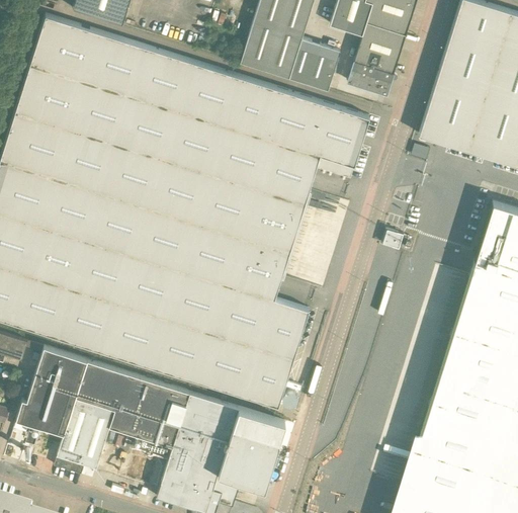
[(76,0),(73,11),(121,27),(130,0),(76,0)]
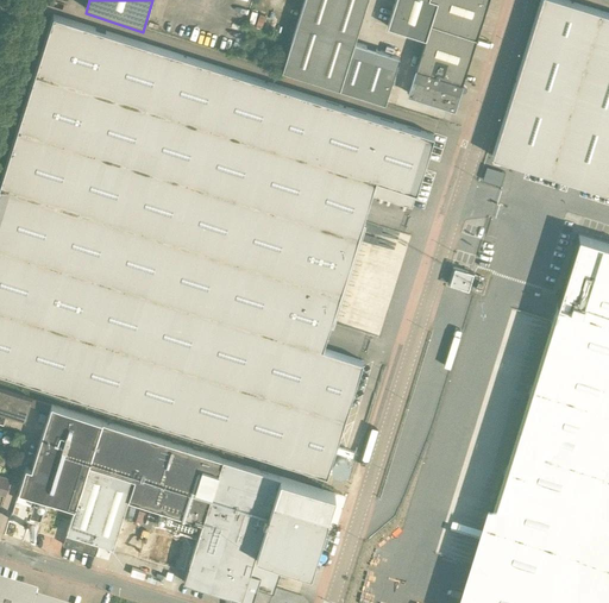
[(385,108),(400,62),(355,48),(369,0),(306,0),(282,76),(385,108)]
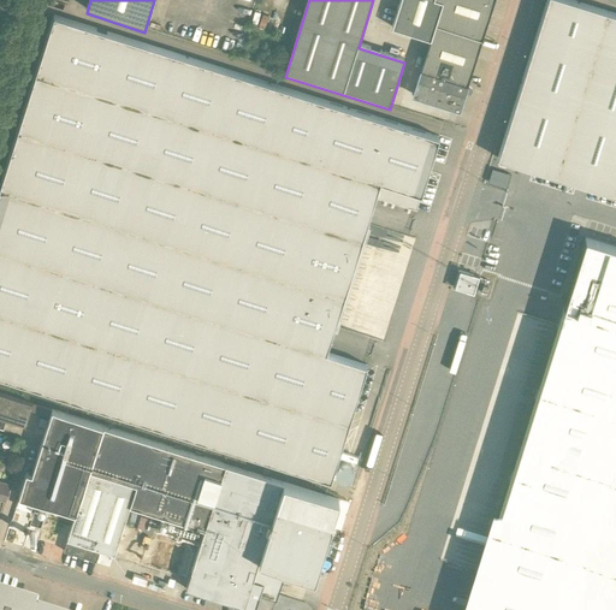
[(495,0),(401,0),(392,33),(430,45),(413,100),(460,114),(495,0)]
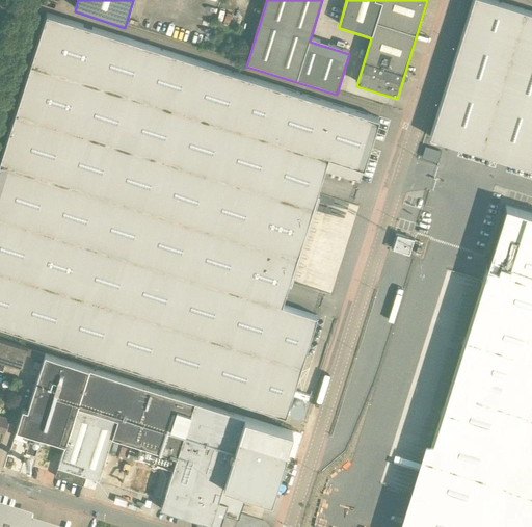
[(531,6),(510,0),(469,0),(441,94),(425,139),(531,173),(531,6)]
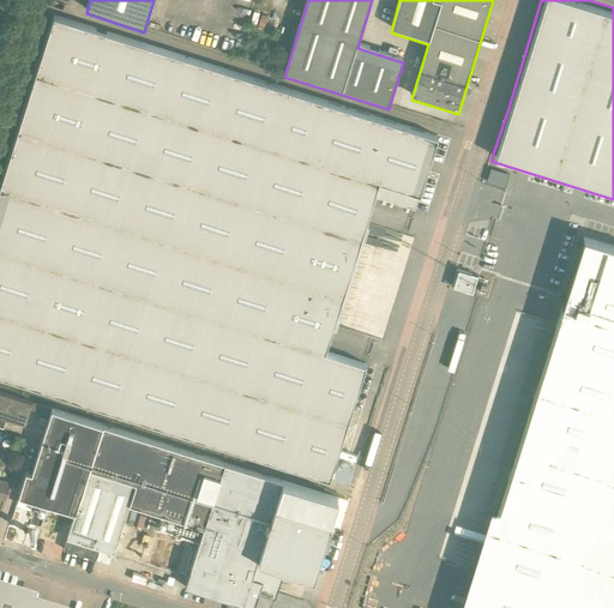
[(336,332),(368,229),(366,228),(373,204),(374,200),(415,214),(438,142),(246,82),(54,20),(0,191),(0,380),(330,485),(366,369),(325,356),(332,331),(336,332)]
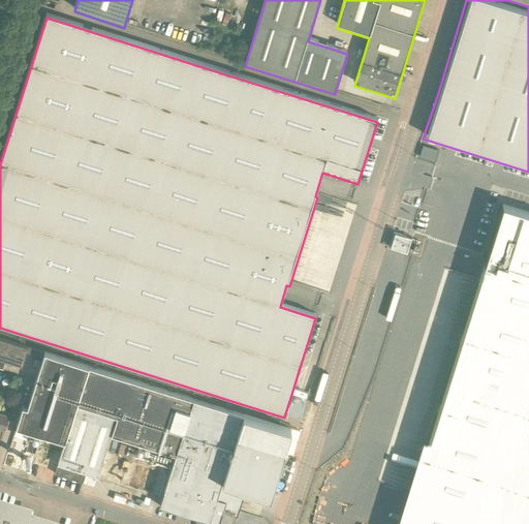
[(423,150),(419,160),(434,164),(437,154),(423,150)]
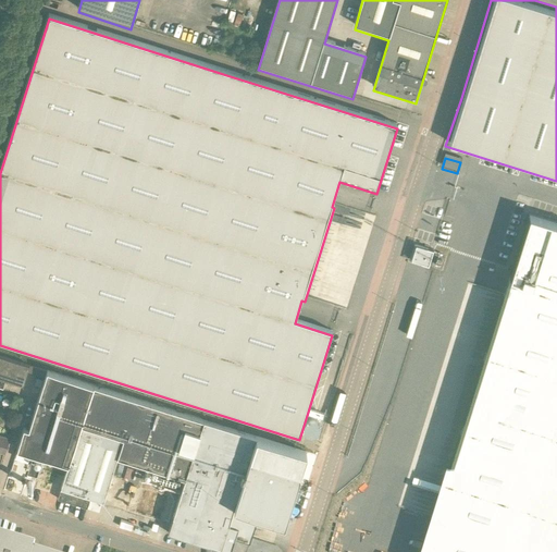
[(556,551),(556,227),(529,219),(466,422),(462,431),(424,551),(556,551)]
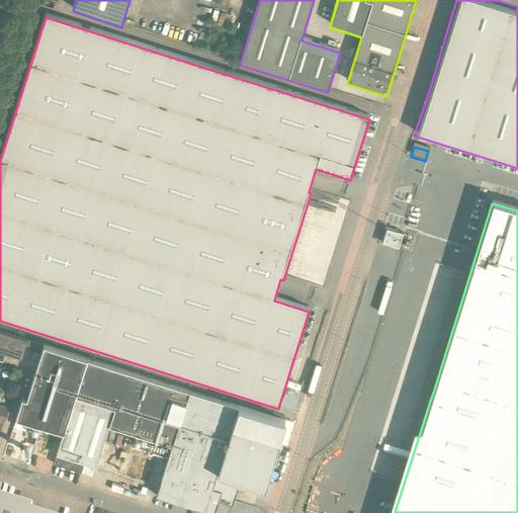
[(399,247),(403,234),(387,229),(384,242),(399,247)]
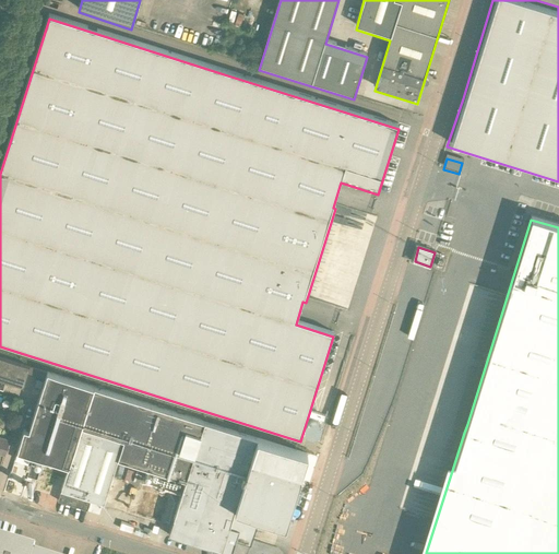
[(0,362),(0,393),(3,396),(6,387),(23,392),(30,372),(0,362)]
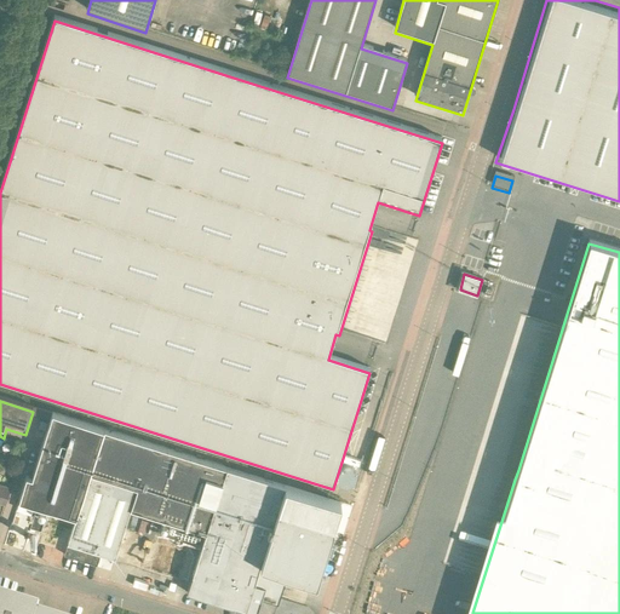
[(52,418),(50,426),(32,483),(27,481),(18,505),(75,523),(103,434),(52,418)]
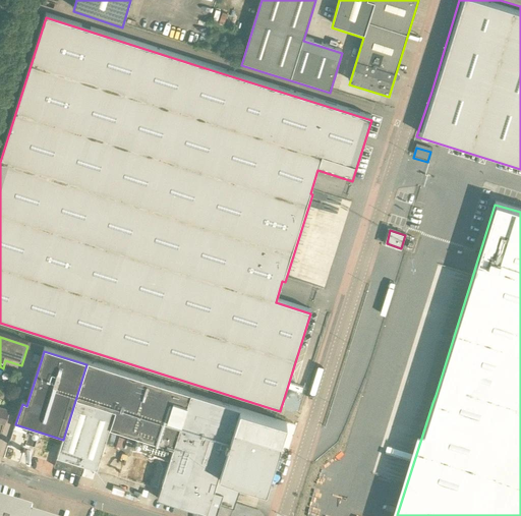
[(151,385),(87,364),(63,440),(64,440),(54,470),(81,479),(84,470),(97,473),(110,433),(133,440),(151,385)]
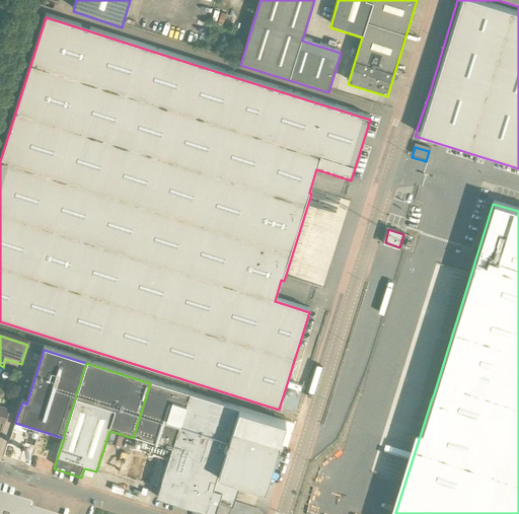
[(190,395),(150,383),(133,438),(171,450),(190,395)]
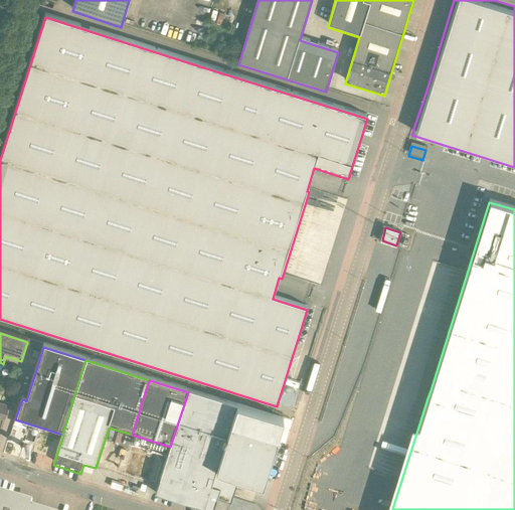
[(155,497),(195,509),(214,509),(218,498),(229,502),(236,480),(263,488),(284,422),(236,407),(188,392),(170,447),(171,448),(155,497)]
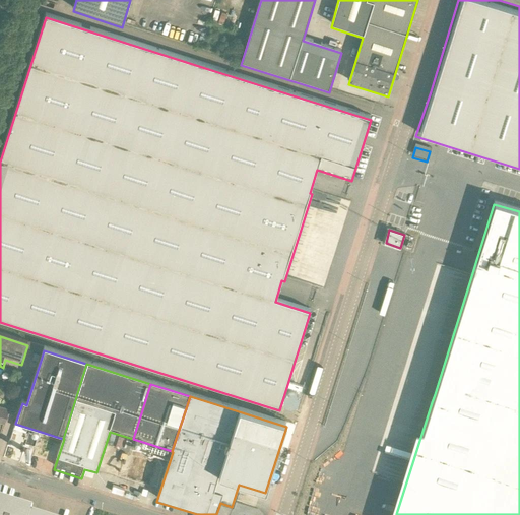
[(134,463),(128,483),(149,490),(155,469),(134,463)]
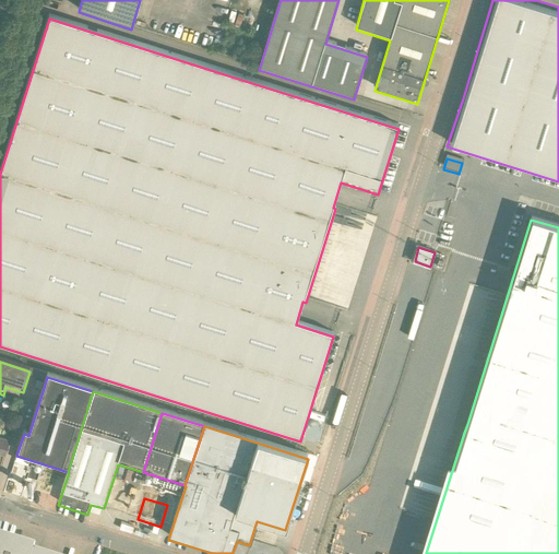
[(27,553),(0,544),(0,553),(27,553)]
